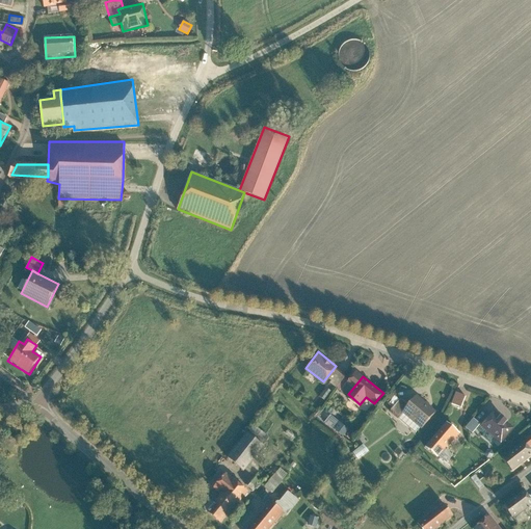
[(451,401),(461,404),(467,392),(456,389),(451,401)]
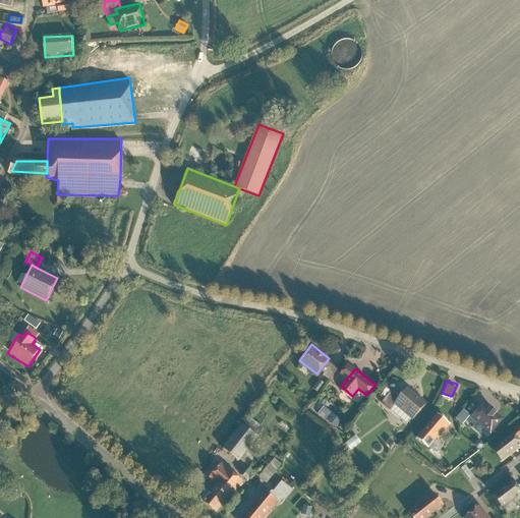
[(426,402),(408,386),(393,404),(410,419),(426,402)]
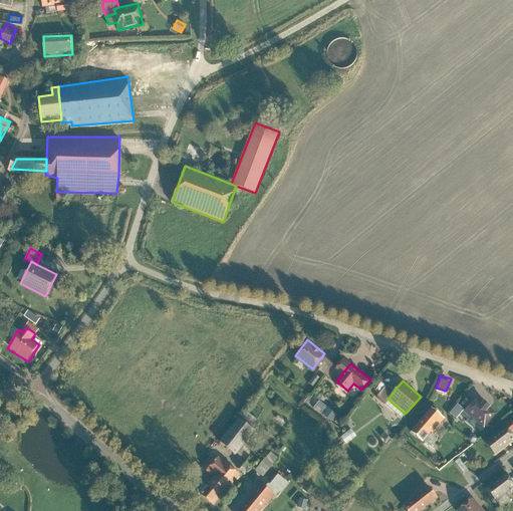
[(464,407),(484,426),(497,411),(477,393),(464,407)]
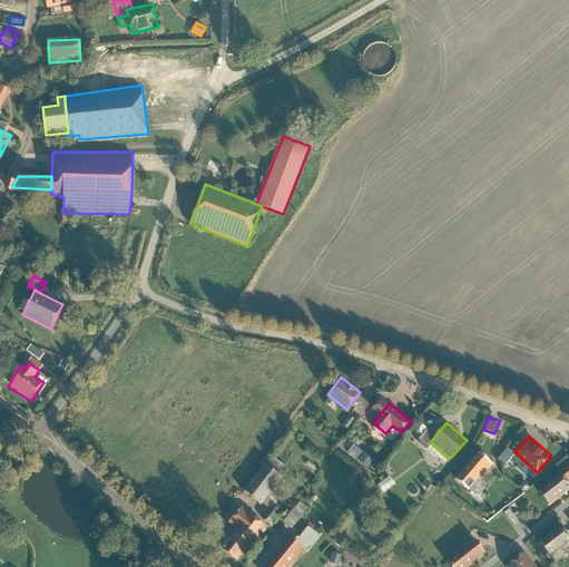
[(506,461),(514,450),(508,445),(498,456),(506,461)]
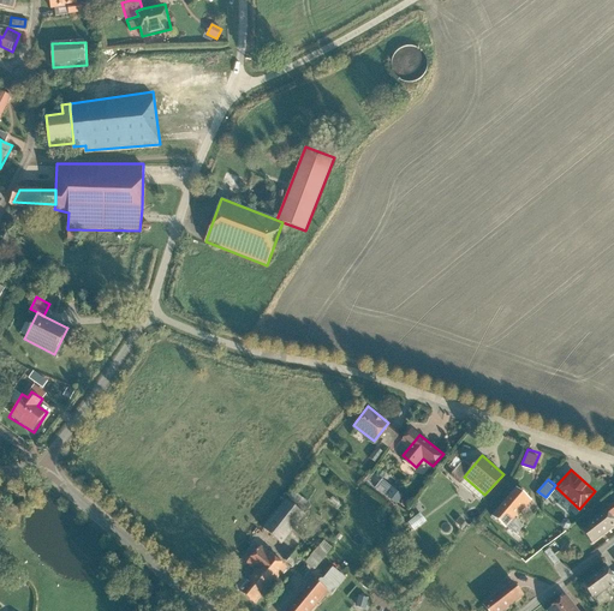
[(391,483),(385,491),(398,501),(404,492),(391,483)]
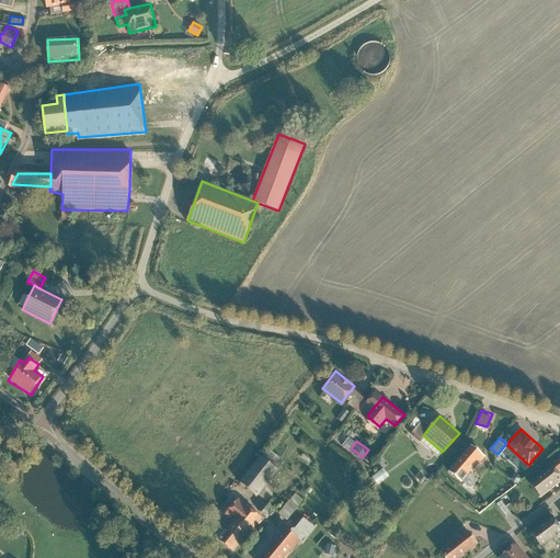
[(239,480),(258,493),(285,457),(267,444),(239,480)]
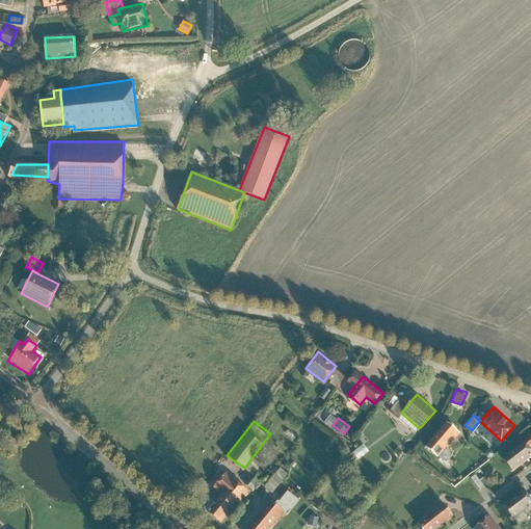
[(437,457),(458,432),(444,421),(424,446),(437,457)]
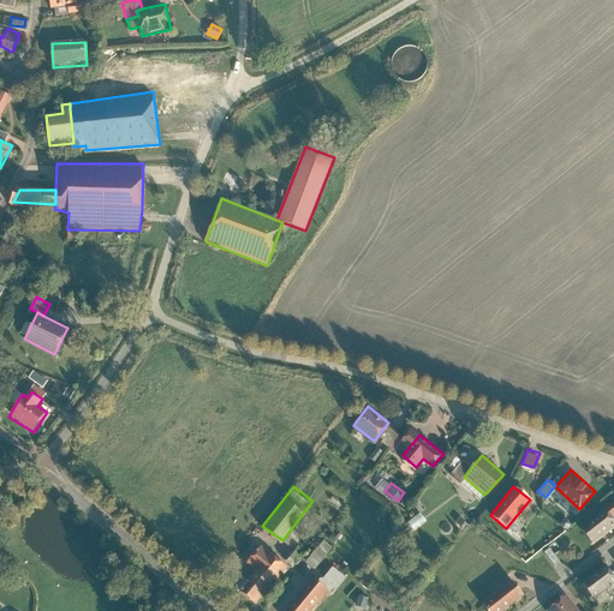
[(592,543),(613,525),(613,521),(609,516),(613,511),(613,499),(580,527),(592,543)]
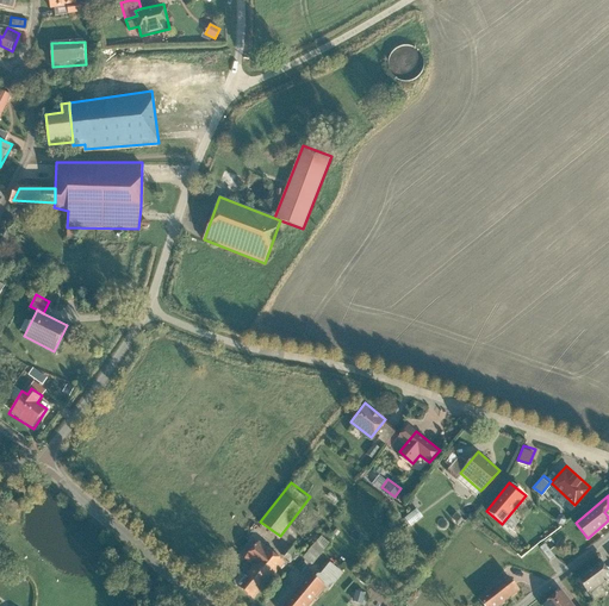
[(418,506),(405,512),(409,522),(423,516),(418,506)]
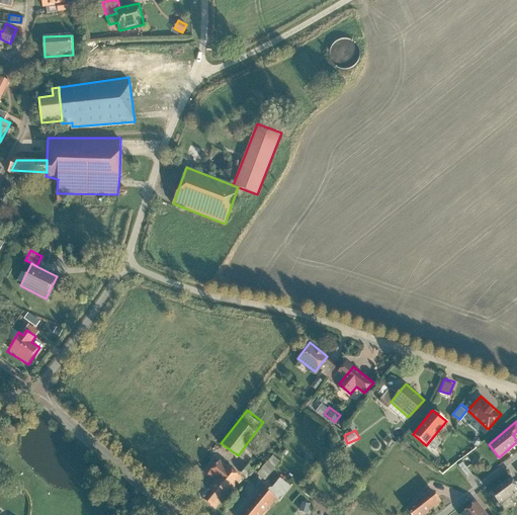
[(272,451),(258,471),(267,478),(280,457),(272,451)]
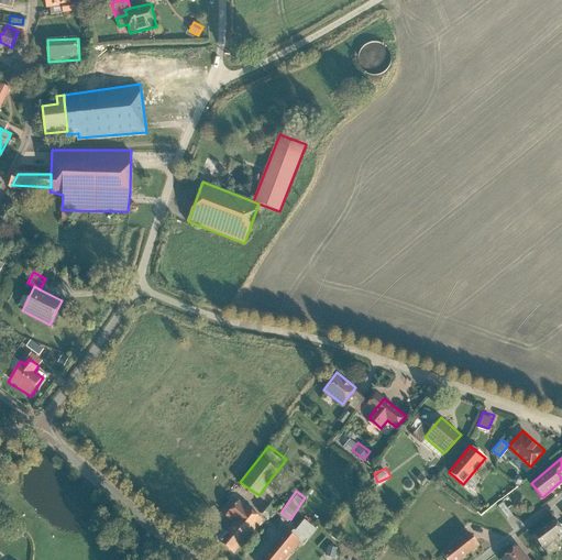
[(233,552),(262,518),(240,501),(229,515),(241,525),(233,534),(227,528),(218,539),(233,552)]
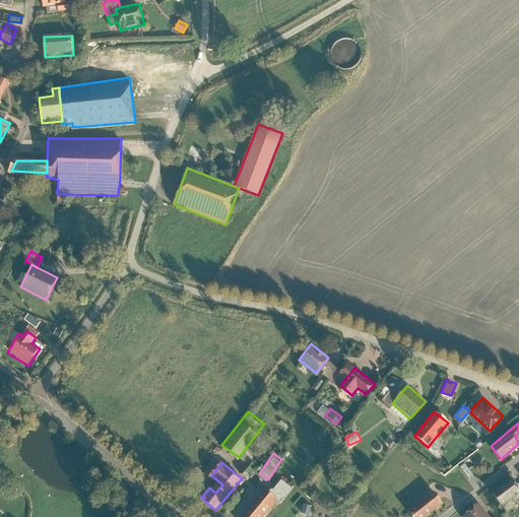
[(280,476),(270,491),(281,499),(293,485),(280,476)]
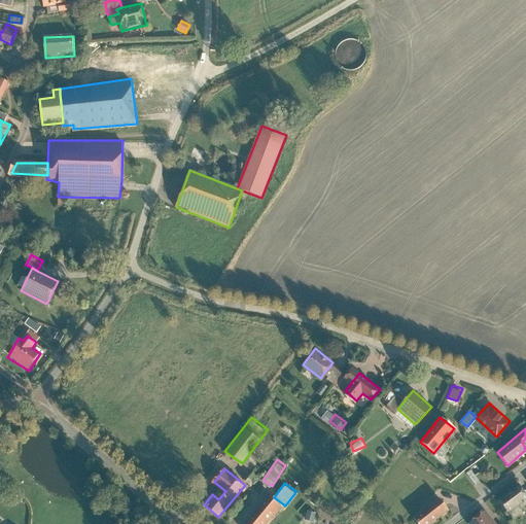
[(525,493),(519,485),(499,499),(509,513),(525,498),(525,493)]
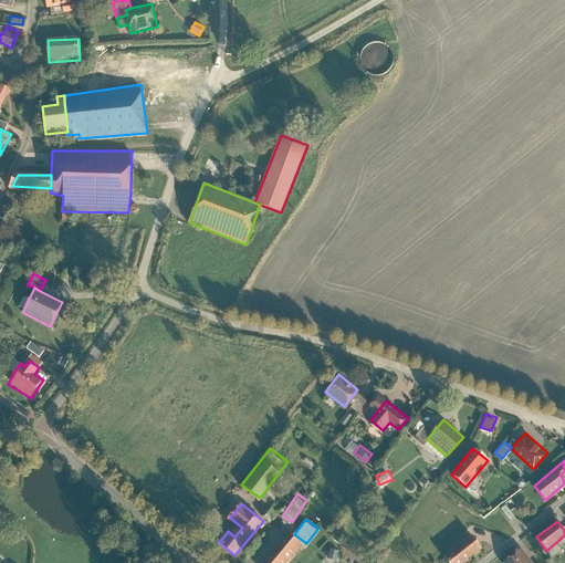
[(283,562),(300,542),(286,532),(262,562),(283,562)]
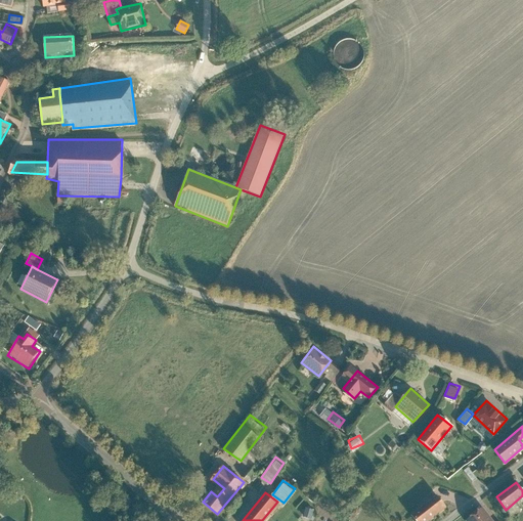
[(425,520),(445,507),(437,495),(410,514),(415,520),(425,520)]
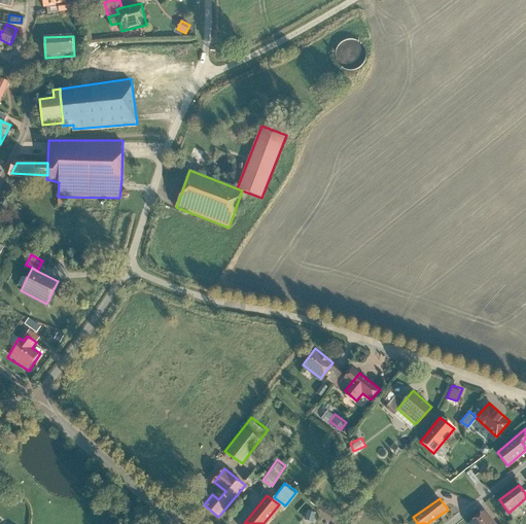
[(315,520),(316,509),(307,508),(305,518),(315,520)]
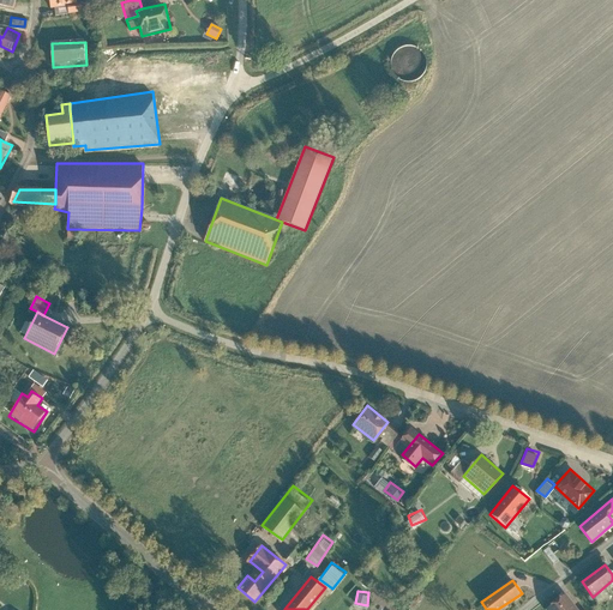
[(577,609),(565,593),(545,608),(546,609),(577,609)]
